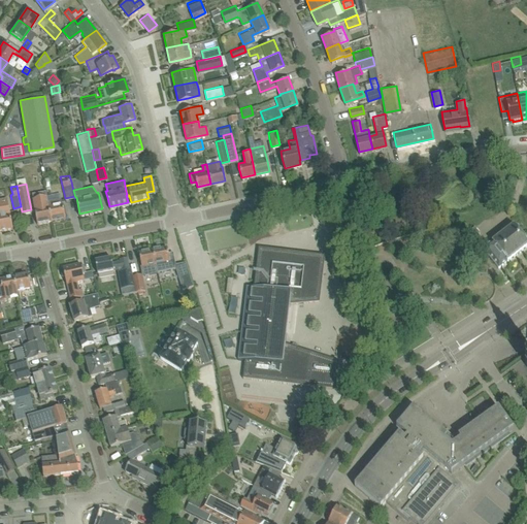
[(45,189),(31,192),(32,198),(34,207),(36,222),(51,219),(47,200),(45,189)]
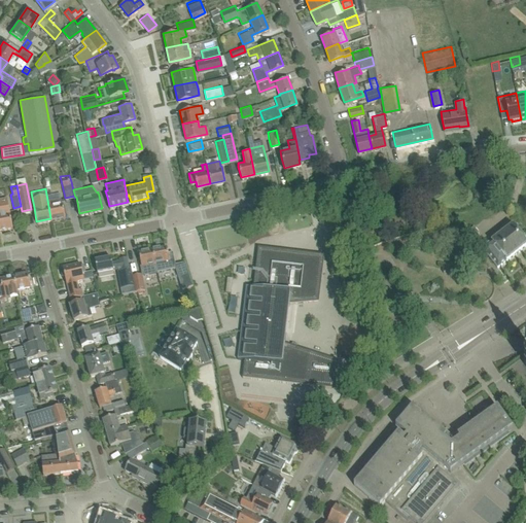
[(6,196),(0,197),(0,228),(12,225),(6,196)]
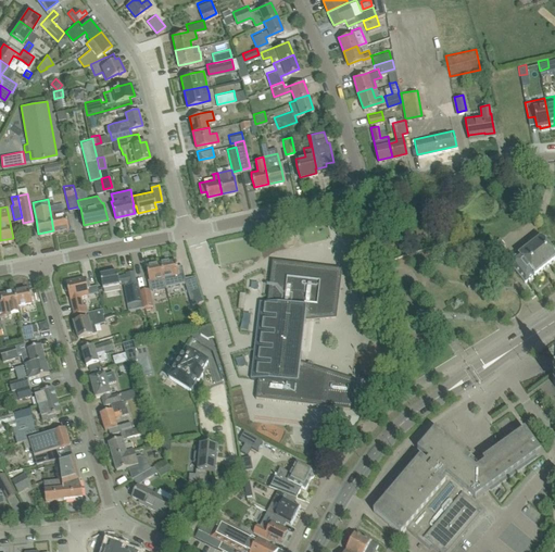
[(50,211),(53,230),(68,228),(66,217),(65,213),(64,213),(63,208),(50,211)]
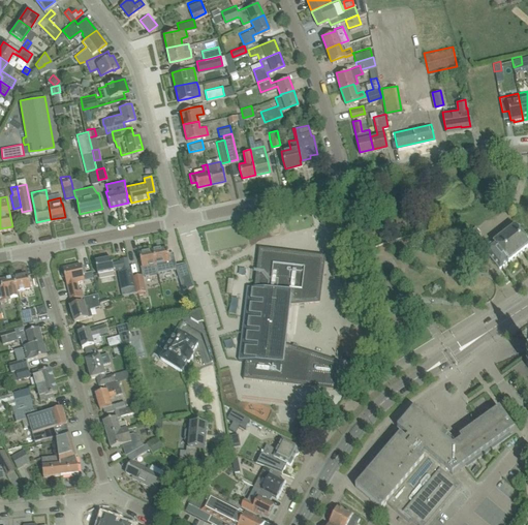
[(320,202),(316,203),(320,220),(325,219),(320,202)]
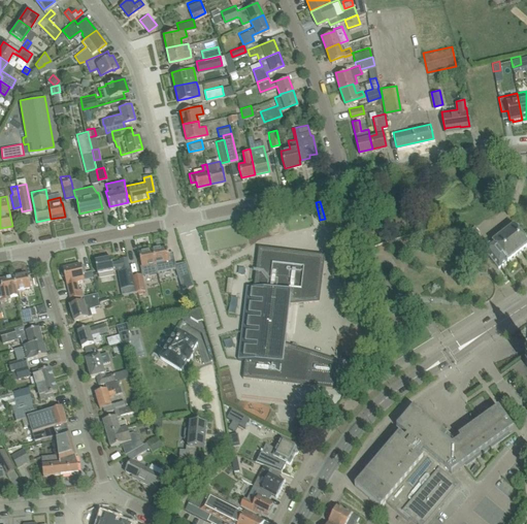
[(499,226),(502,230),(488,241),(487,240),(485,242),(476,231),(479,230),(473,223),(468,227),(491,257),(497,265),(506,258),(506,259),(526,242),(526,240),(522,234),(513,222),(509,219),(499,226)]
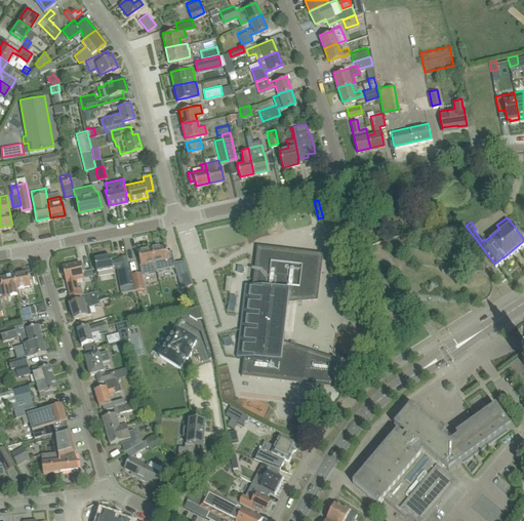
[(231,221),(232,226),(227,227),(228,234),(244,232),(242,218),(231,221)]
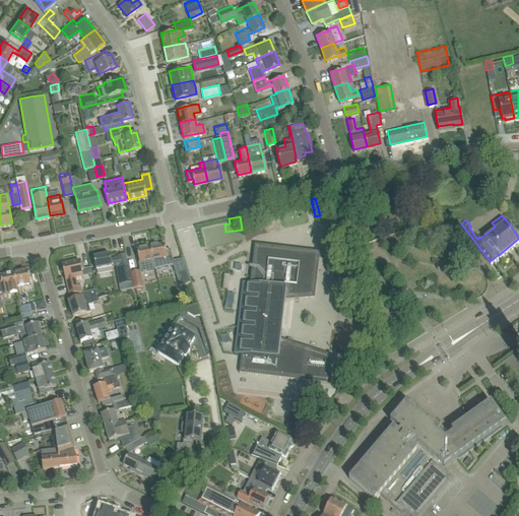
[(223,227),(218,227),(217,221),(212,222),(214,238),(224,237),(223,227)]
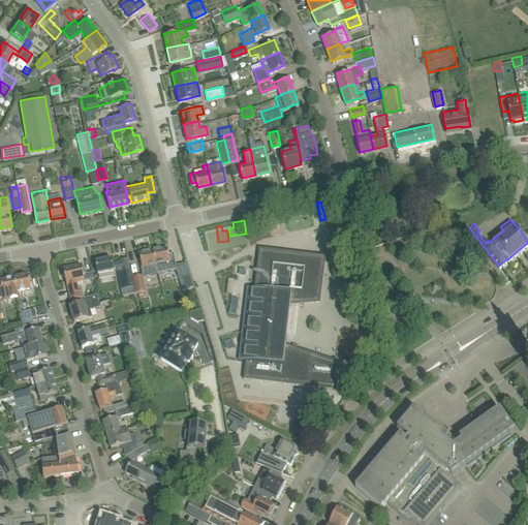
[(166,245),(152,248),(155,263),(157,270),(175,267),(182,288),(192,284),(185,260),(175,263),(173,250),(167,251),(166,245)]
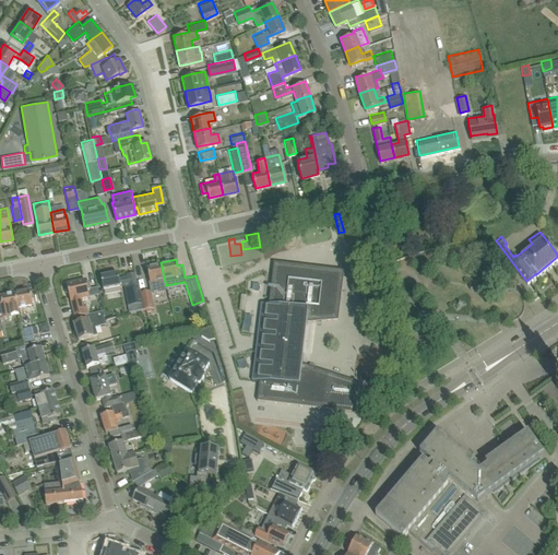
[(260,300),(251,378),(259,379),(256,398),(348,409),(354,410),(357,379),(353,378),(313,365),(315,363),(309,361),(308,364),(300,361),(306,319),(336,317),(343,268),(273,259),(268,302),(260,300)]
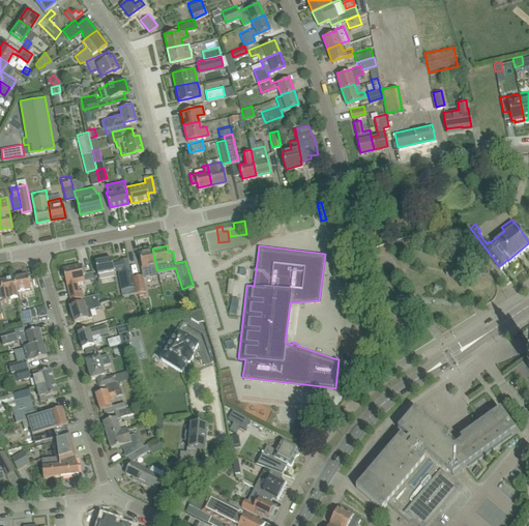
[(157,270),(155,263),(152,249),(139,252),(141,265),(142,272),(131,274),(131,278),(134,286),(135,291),(136,291),(145,289),(142,274),(157,271),(157,270)]
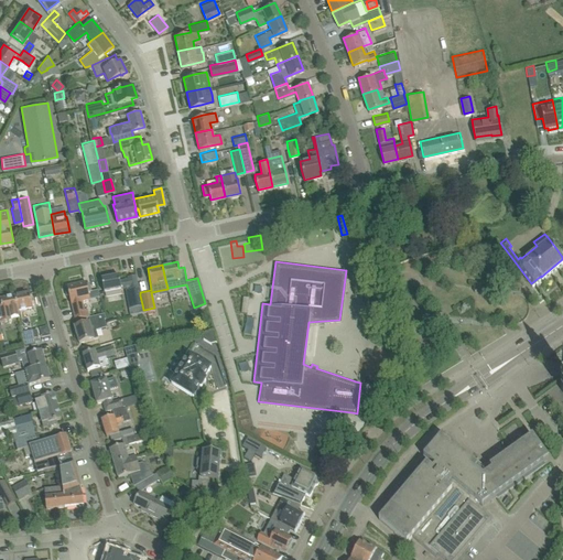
[(137,284),(134,273),(127,275),(127,277),(119,278),(118,273),(100,277),(103,287),(103,289),(129,283),(129,287),(137,284)]
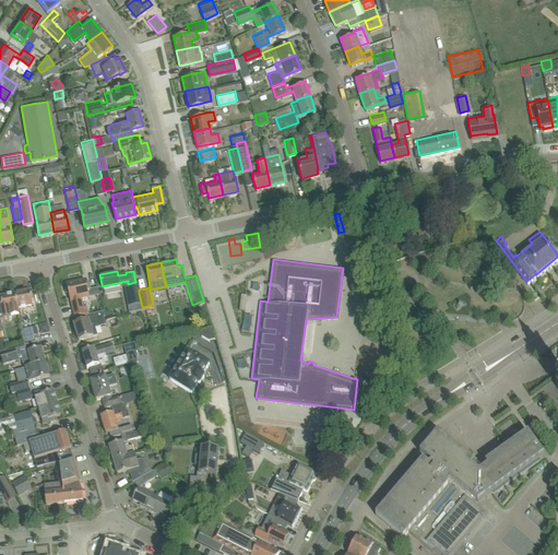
[(88,294),(86,286),(90,285),(88,279),(85,280),(84,276),(66,281),(66,284),(63,284),(64,291),(68,291),(70,298),(74,315),(86,311),(85,304),(83,305),(81,296),(88,294)]
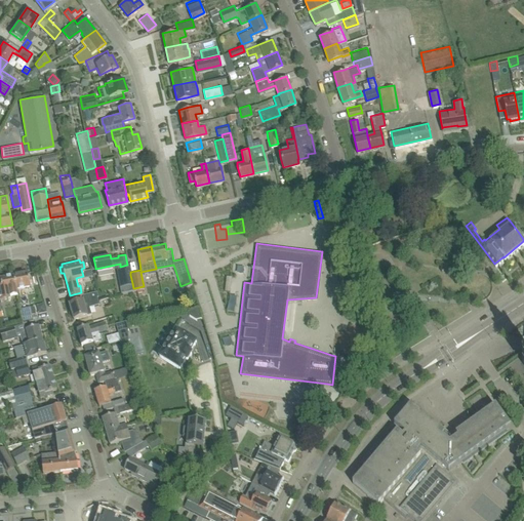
[(120,267),(116,267),(120,290),(133,288),(132,283),(130,275),(130,272),(128,265),(127,265),(120,267)]
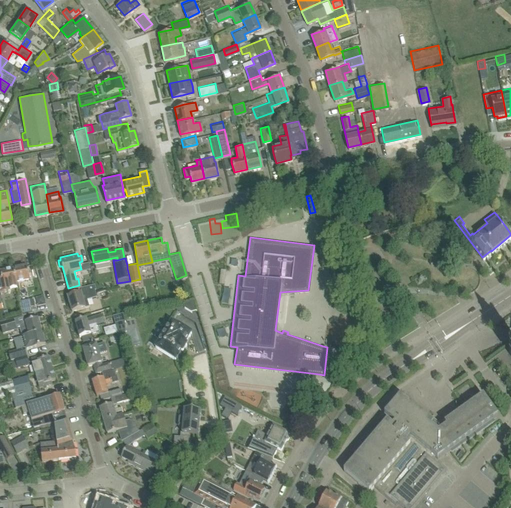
[(27,263),(13,266),(15,279),(19,279),(29,277),(27,263)]
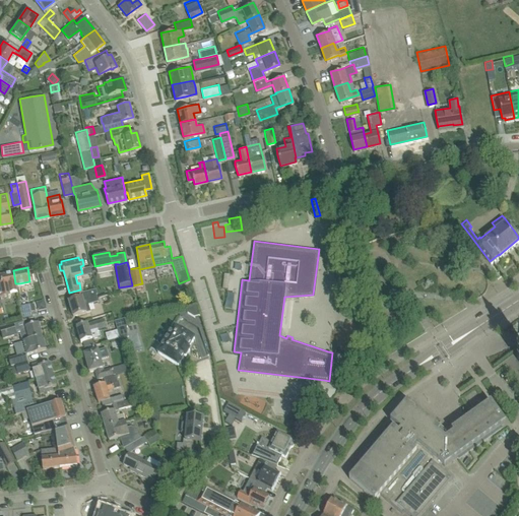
[(0,295),(9,294),(9,292),(17,289),(16,287),(15,283),(13,270),(0,272),(0,280),(0,295)]
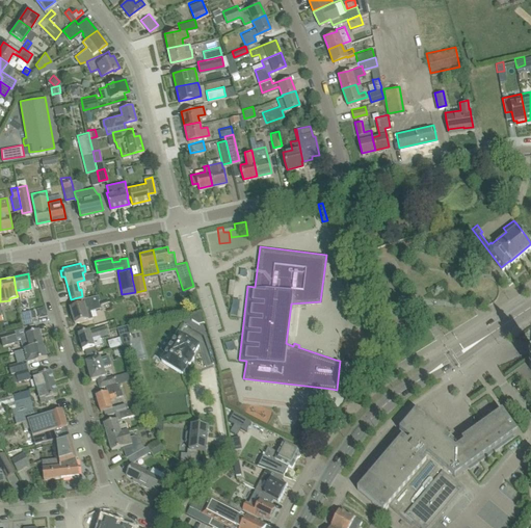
[(87,317),(91,316),(91,315),(89,308),(100,306),(98,298),(99,298),(98,293),(83,296),(84,302),(83,302),(70,306),(74,321),(84,318),(87,317)]
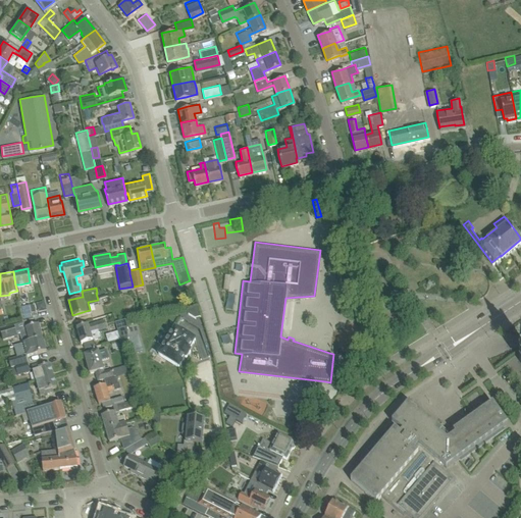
[(19,305),(22,319),(32,316),(30,303),(19,305)]
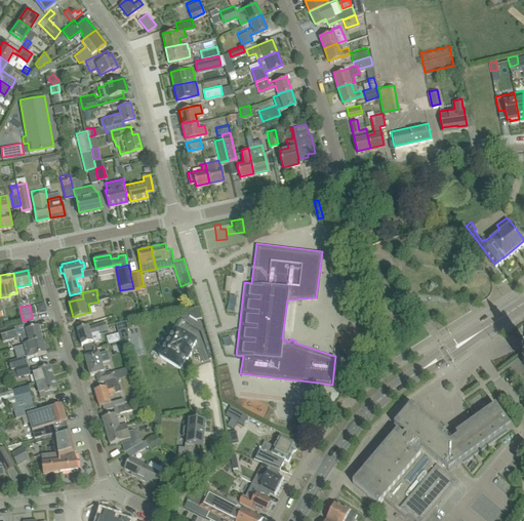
[(197,305),(187,307),(188,313),(195,317),(201,316),(197,305)]
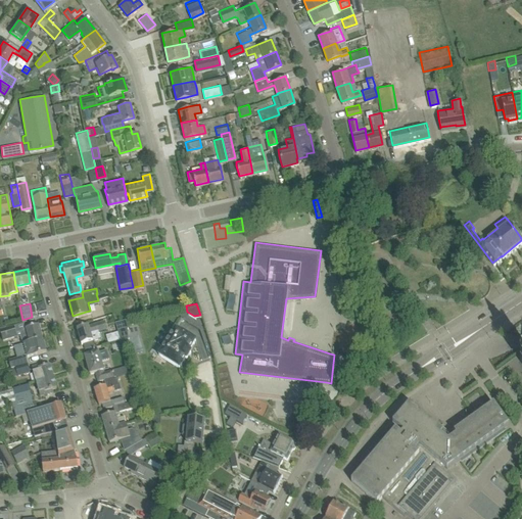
[(127,341),(127,326),(125,317),(114,320),(117,328),(120,336),(122,343),(127,341)]
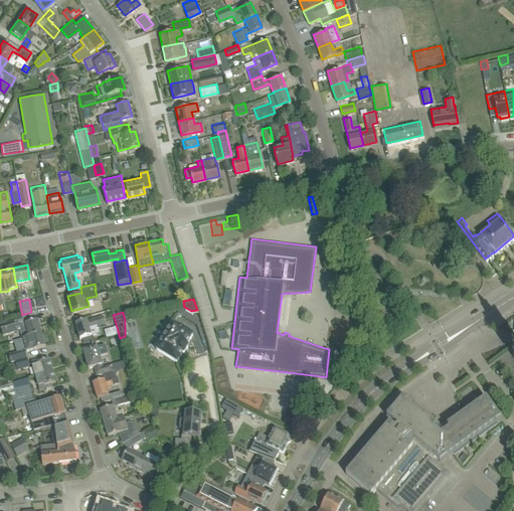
[(100,314),(84,318),(74,321),(79,336),(89,334),(91,333),(89,325),(102,321),(100,314)]
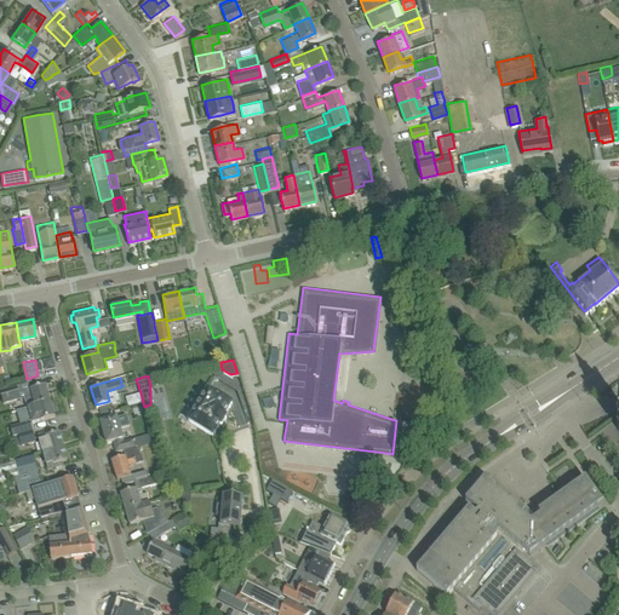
[(45,381),(22,389),(23,394),(26,404),(28,403),(50,397),(45,381)]
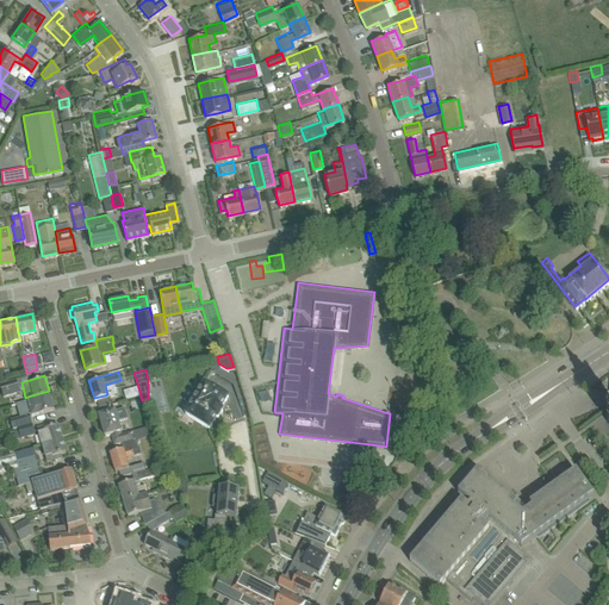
[(261,375),(260,382),(274,386),(275,379),(261,375)]
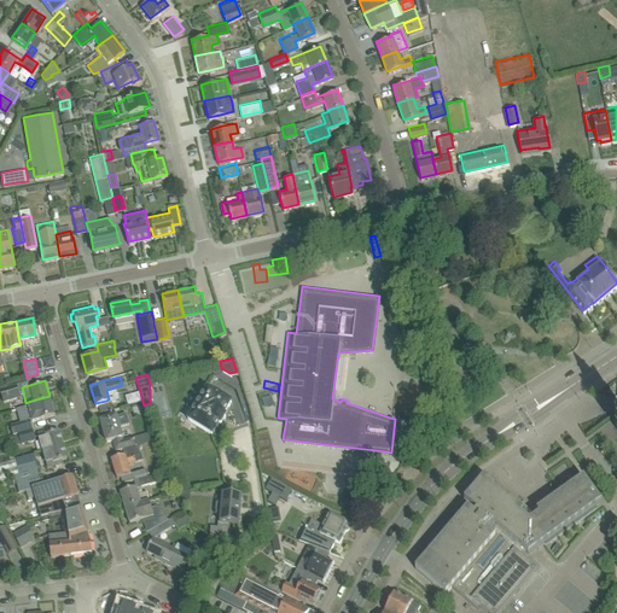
[(0,390),(3,398),(18,393),(15,381),(5,384),(0,385),(0,390)]
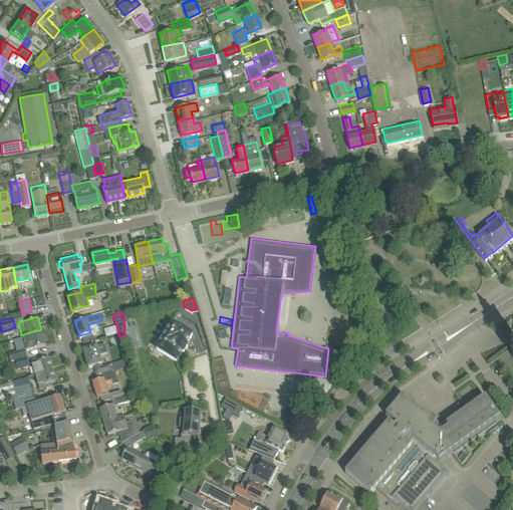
[(155,346),(176,359),(182,349),(183,350),(187,344),(185,343),(192,333),(172,321),(167,329),(161,325),(155,335),(160,338),(155,346)]
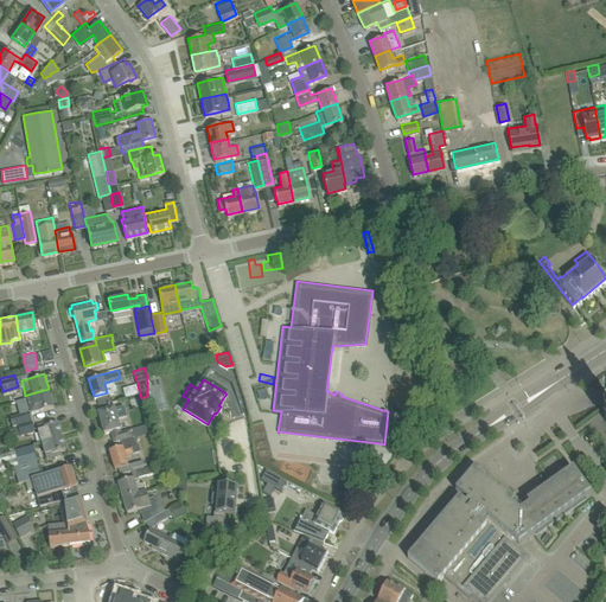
[(125,394),(139,390),(136,380),(122,384),(125,394)]
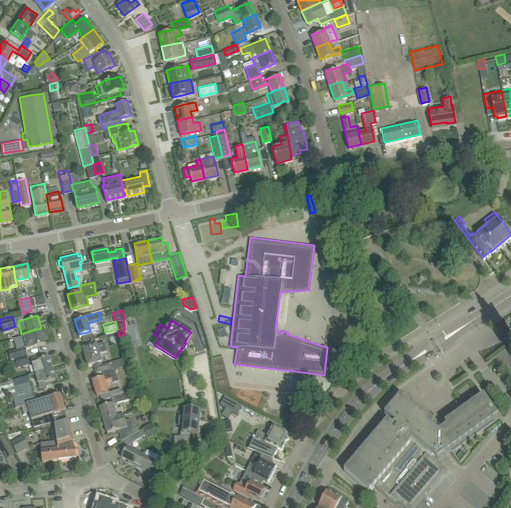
[(27,346),(32,345),(35,344),(44,342),(41,328),(23,333),(27,346)]
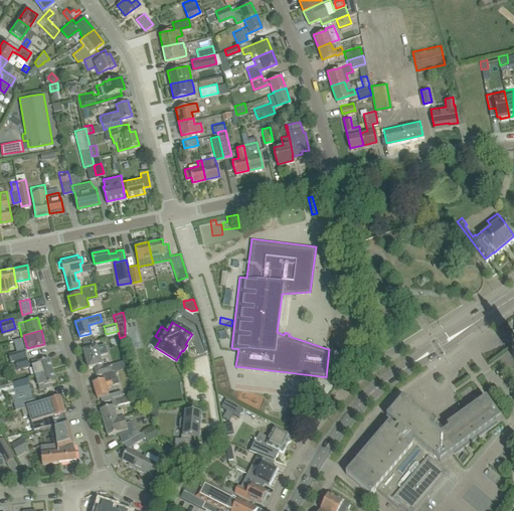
[(88,347),(82,348),(88,366),(93,364),(96,373),(102,371),(112,368),(110,361),(102,364),(101,362),(102,361),(101,357),(99,352),(107,350),(104,341),(97,343),(96,340),(92,341),(86,343),(88,347)]
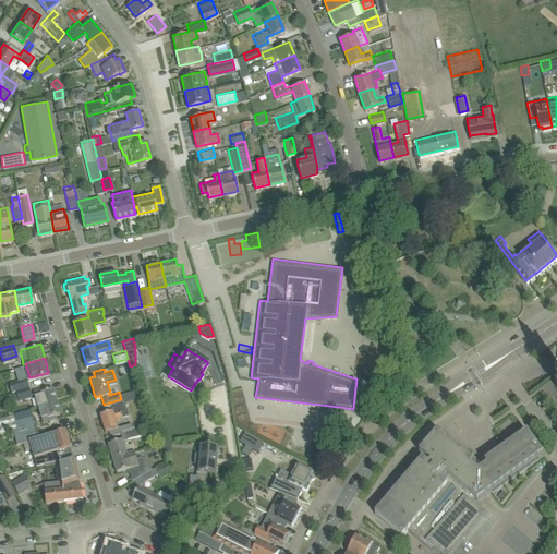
[(11,389),(28,385),(26,378),(9,383),(11,389)]
